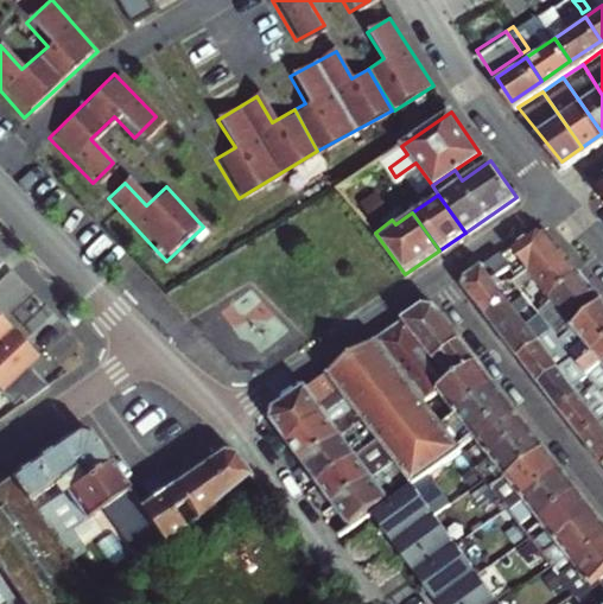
[(524,269),(527,273),(559,249),(545,231),(533,229),(500,253),(508,264),(515,274),(524,269)]
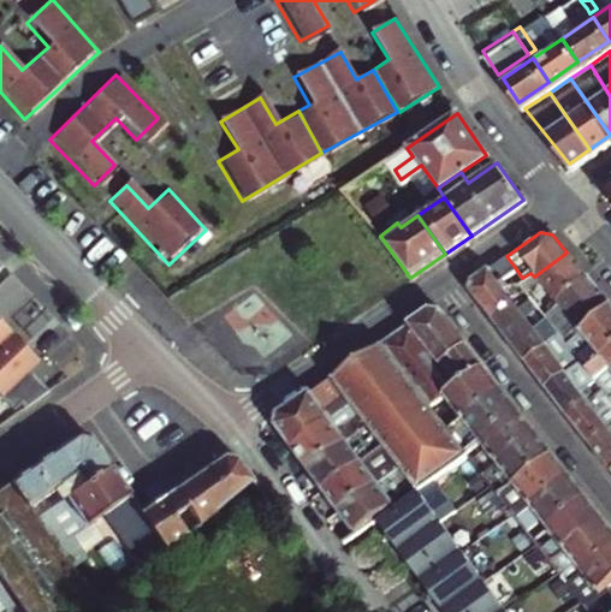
[(553,301),(586,275),(567,253),(534,277),(553,301)]
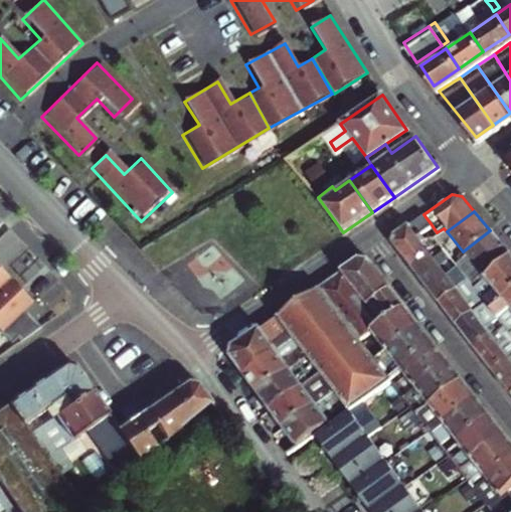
[(437,232),(431,223),(419,231),(412,221),(393,234),(391,242),(410,268),(429,253),(424,248),(436,239),(432,235),(437,232)]
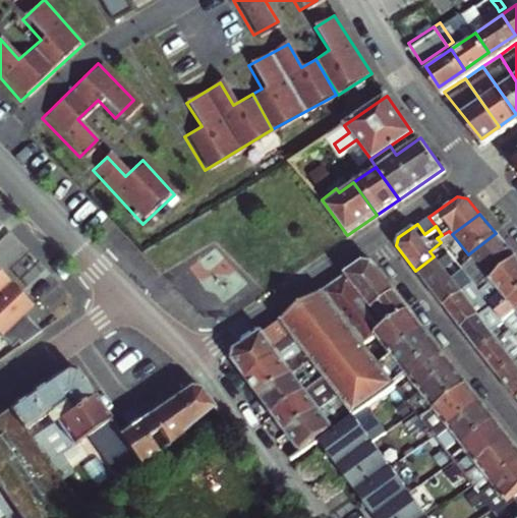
[(496,233),(468,254),(490,279),(515,256),(496,233)]
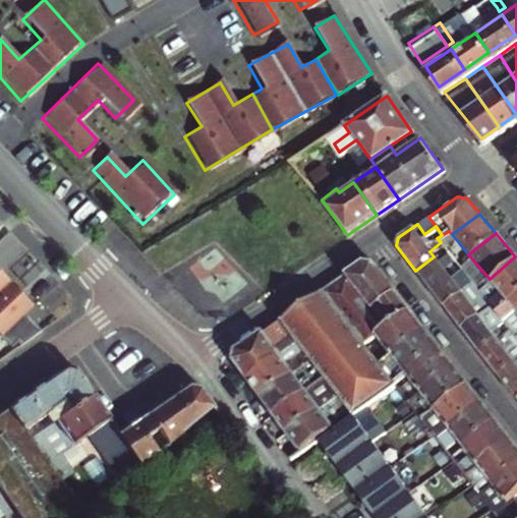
[(434,256),(415,271),(443,305),(461,291),(472,283),(449,251),(443,255),(451,266),(445,271),(434,256)]
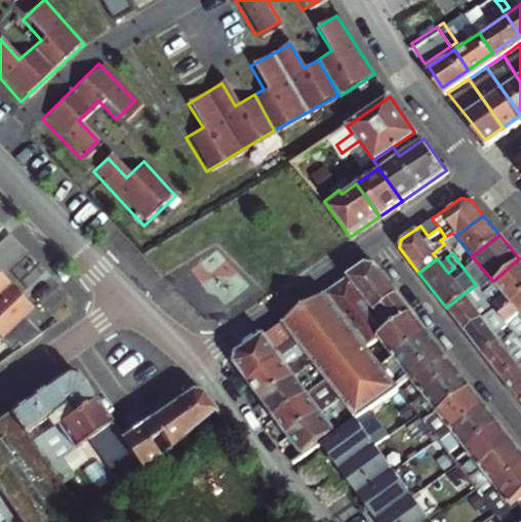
[(511,308),(520,298),(520,261),(519,258),(493,281),(490,284),(511,308)]
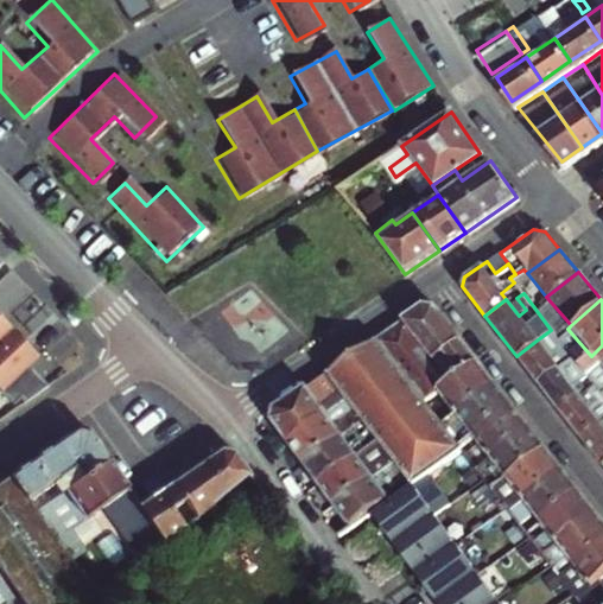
[(451,383),(478,363),(437,311),(421,305),(401,318),(451,383)]
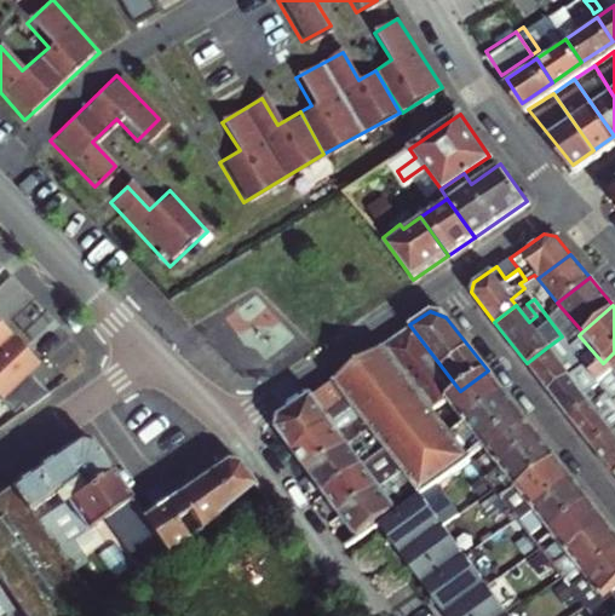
[(460,391),(409,324),(381,344),(432,412),(448,399),(460,391)]
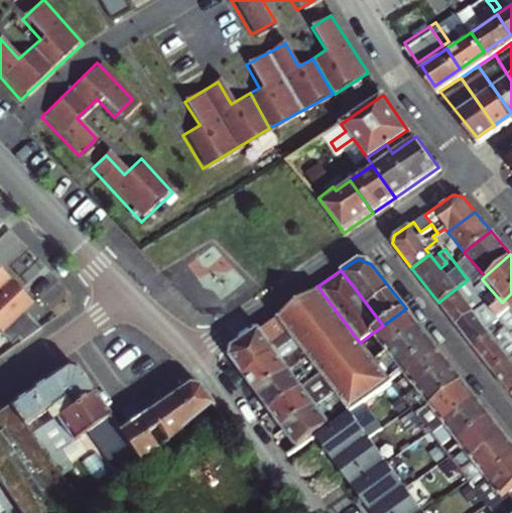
[(27,297),(7,277),(0,284),(0,330),(8,339),(19,337),(35,321),(20,303),(27,297)]
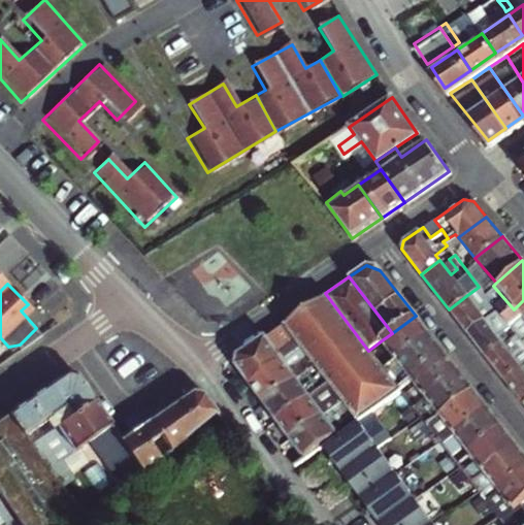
[(368,351),(325,293),(284,324),(299,345),(314,363),(320,371),(326,381),(333,390),(340,400),(348,409),(355,419),(396,388),(391,381),(384,371),(375,360),(368,351)]
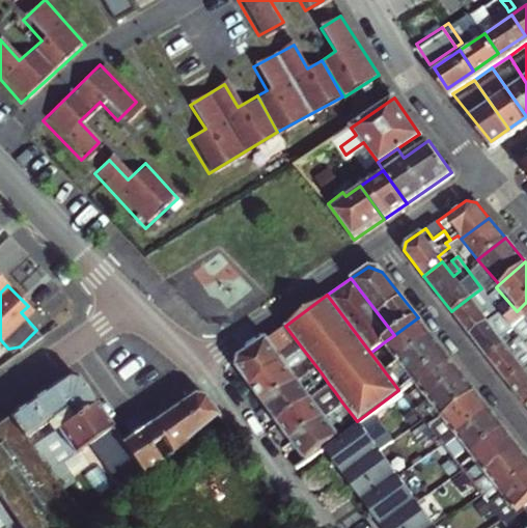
[(470,297),(451,311),(468,333),(487,318),(470,297)]
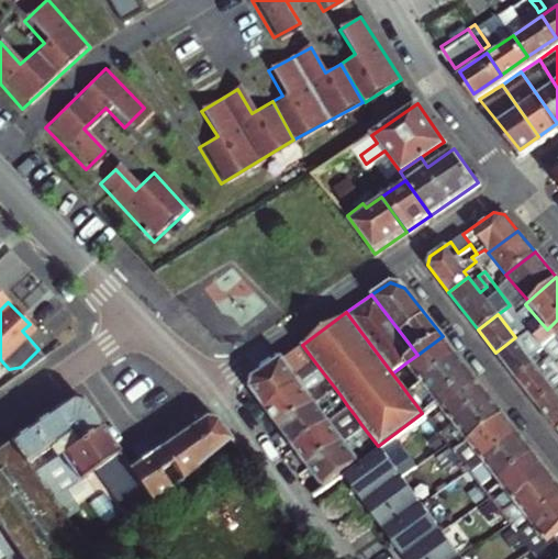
[(557,341),(557,320),(547,330),(536,337),(539,342),(555,336),(557,341)]
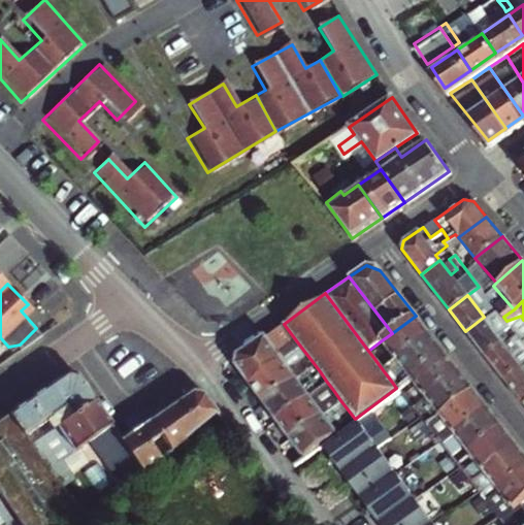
[(384,371),(431,336),(416,316),(392,333),(382,340),(389,350),(375,360),(384,371)]
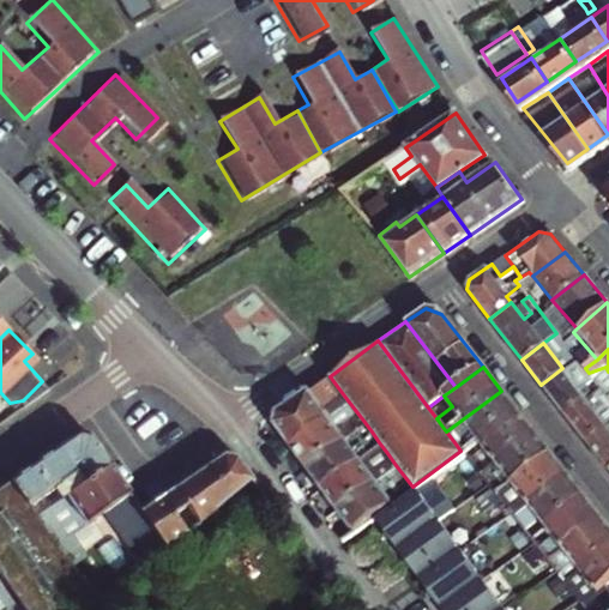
[(584,397),(562,368),(541,385),(564,414),(584,397)]
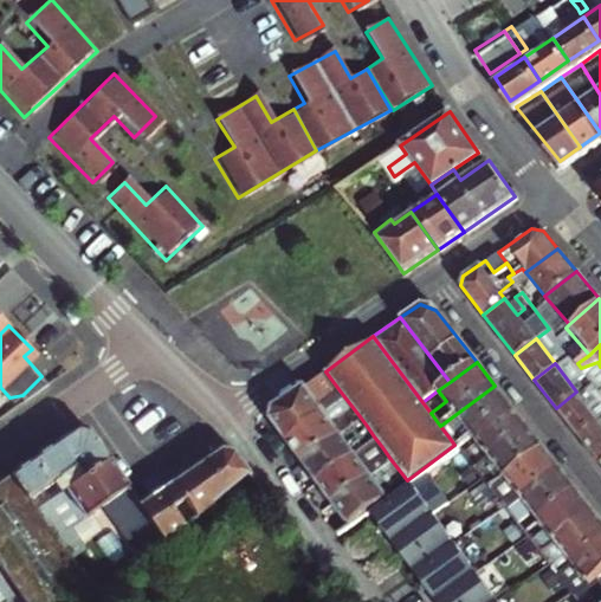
[(269,418),(284,438),(322,409),(315,401),(329,390),(337,400),(343,395),(325,371),(270,406),(269,418)]
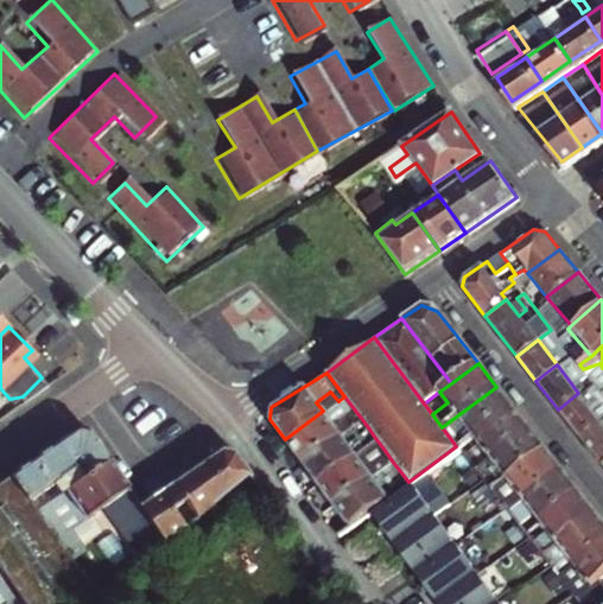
[(473,436),(512,407),(496,387),(442,427),(450,438),(465,426),(473,436)]
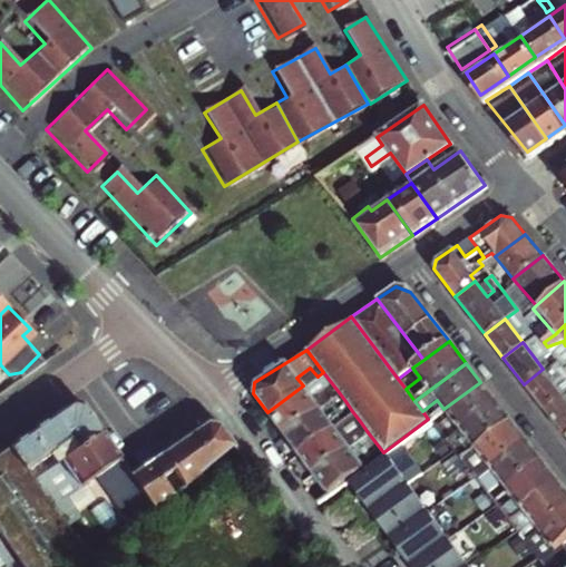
[(543,369),(524,384),(543,410),(563,394),(565,391),(565,375),(555,384),(543,369)]
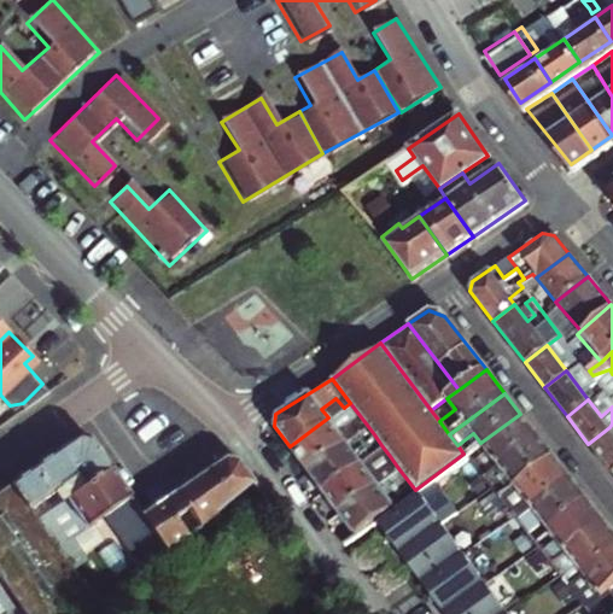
[(328,417),(290,446),(305,469),(355,434),(367,425),(350,403),(344,408),(350,417),(336,428),(328,417)]
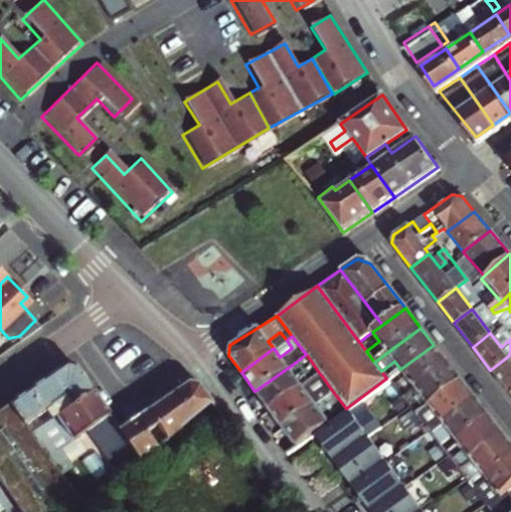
[(394,385),(402,396),(448,363),(434,345),(400,369),(406,376),(394,385)]
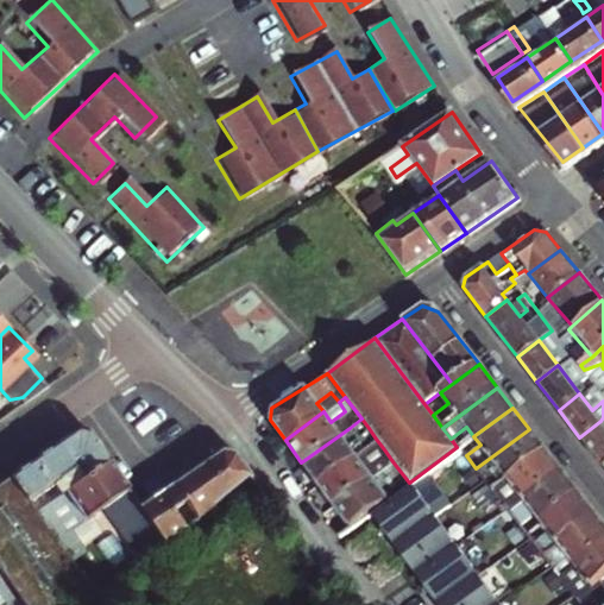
[(603,424),(601,421),(579,438),(602,466),(603,464),(603,424)]
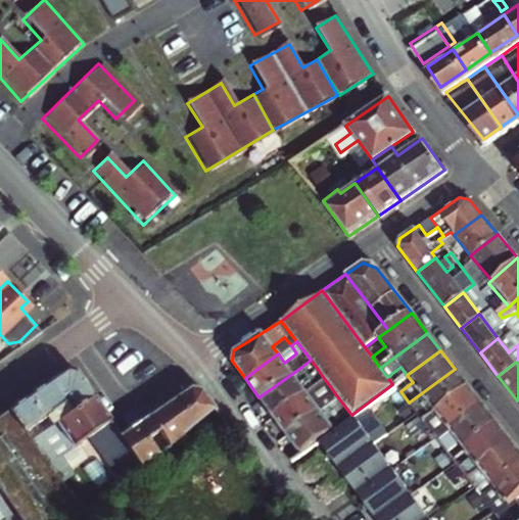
[(52,420),(90,393),(73,367),(64,365),(5,406),(19,427),(45,411),(52,420)]
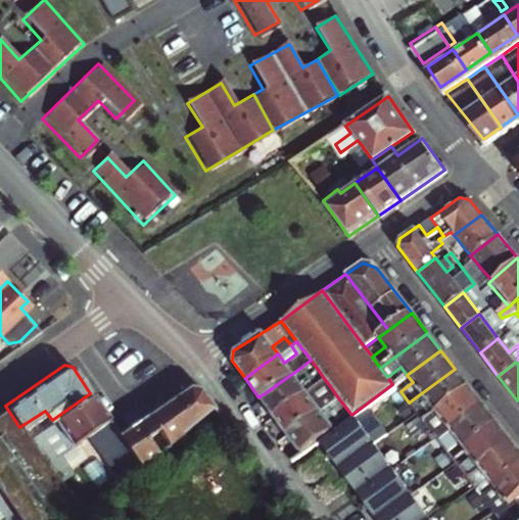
[(300,368),(258,397),(271,414),(305,390),(323,377),(317,368),(305,375),(300,368)]
